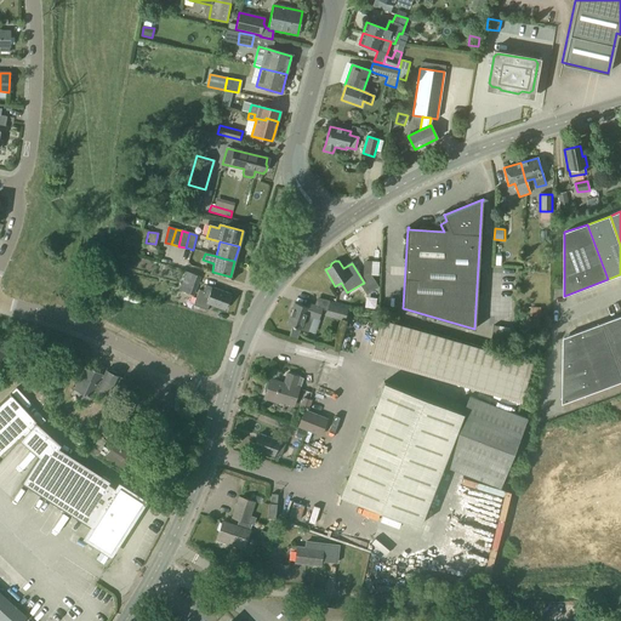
[(200,278),(186,272),(178,290),(194,296),(200,278)]
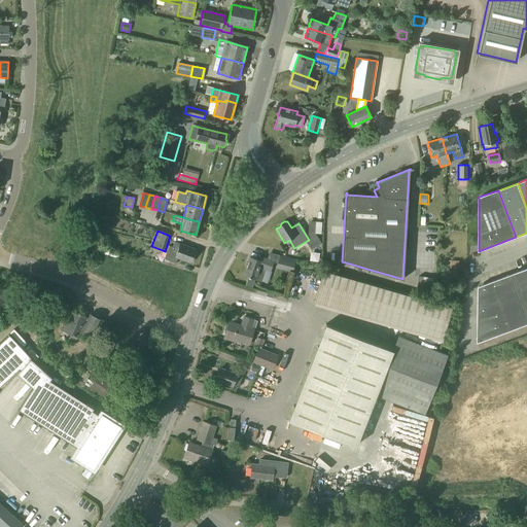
[(309,240),(307,241),(312,249),(321,243),(316,234),(309,240)]
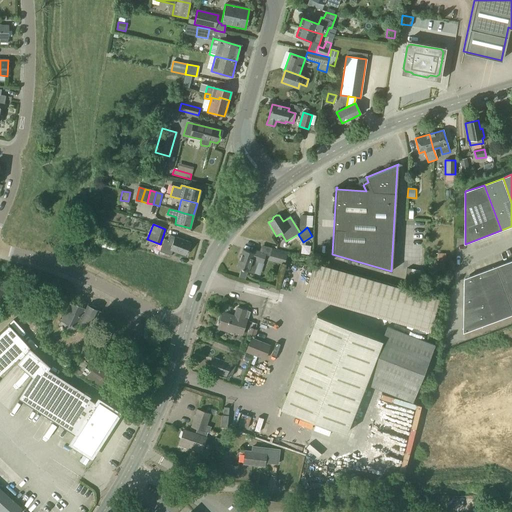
[(159,251),(170,255),(171,252),(185,256),(189,243),(174,238),(169,236),(167,241),(163,239),(159,251)]
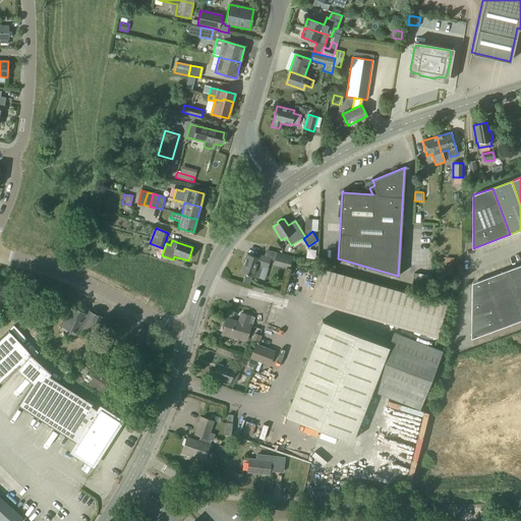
[(97,248),(114,251),(115,245),(98,242),(97,248)]
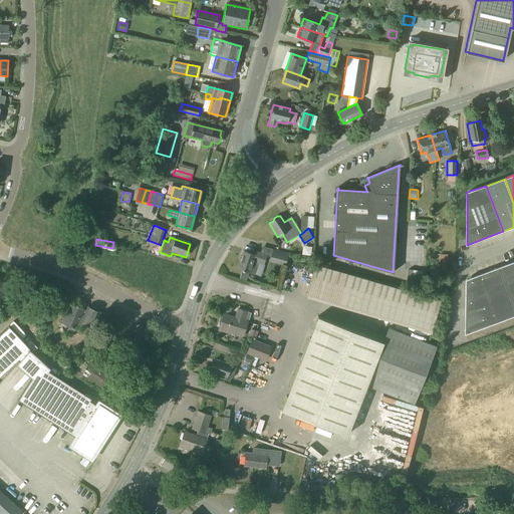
[(304,245),(303,252),(309,253),(311,246),(304,245)]
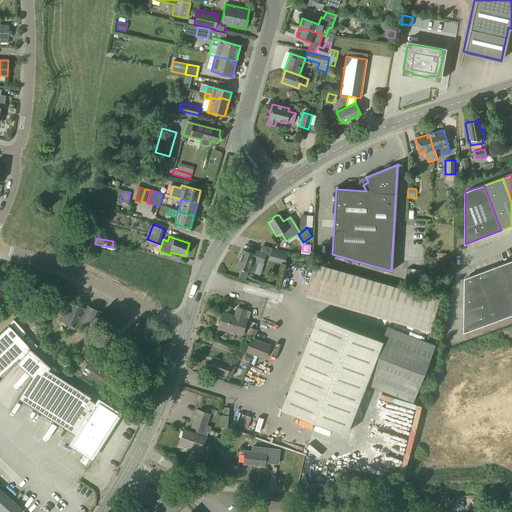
[(267,260),(283,264),(286,253),(271,248),(267,260)]
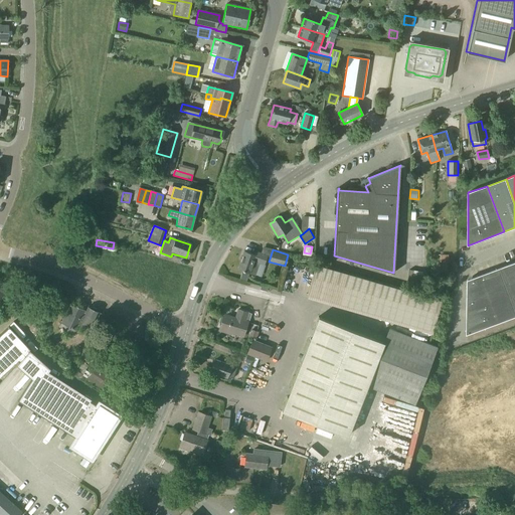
[(255,251),(254,254),(244,251),(237,270),(254,276),(260,264),(264,266),(268,255),(255,251)]
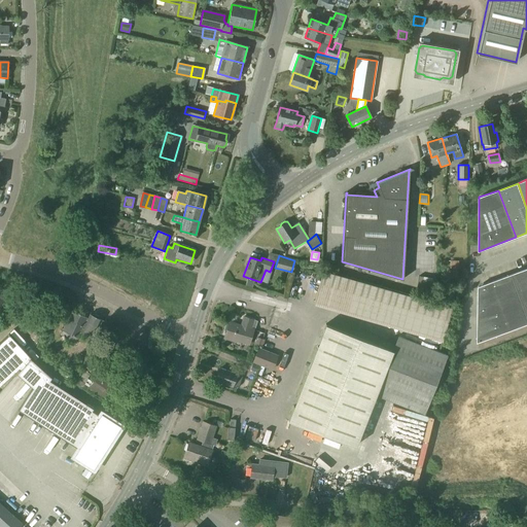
[(526,285),(521,271),(492,281),(511,330),(526,323),(526,285)]
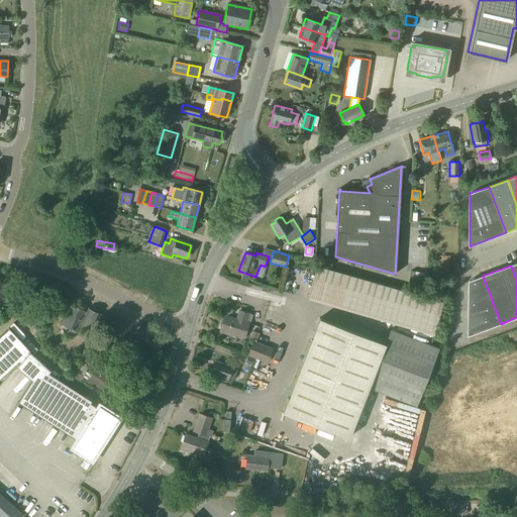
[(501,324),(483,276),(470,281),(469,335),(501,324)]
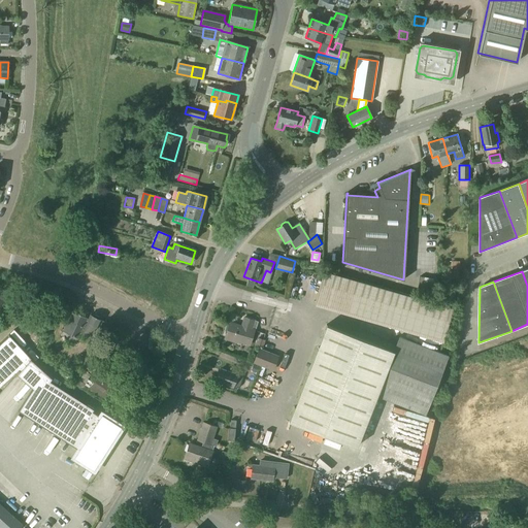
[(62,336),(66,338),(75,343),(80,334),(88,320),(72,311),(61,335),(62,336)]
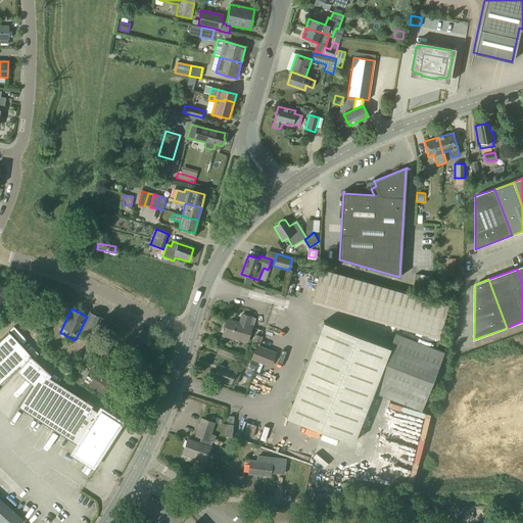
[(89,313),(87,317),(80,331),(95,339),(104,321),(89,313)]
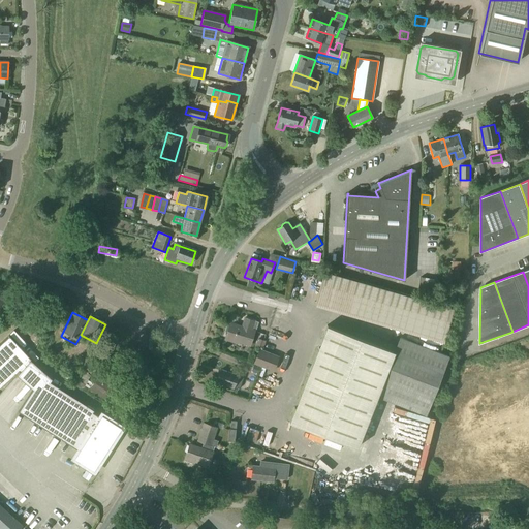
[(225,338),(250,345),(254,332),(255,332),(257,322),(254,321),(244,318),(242,328),(229,323),(225,338)]
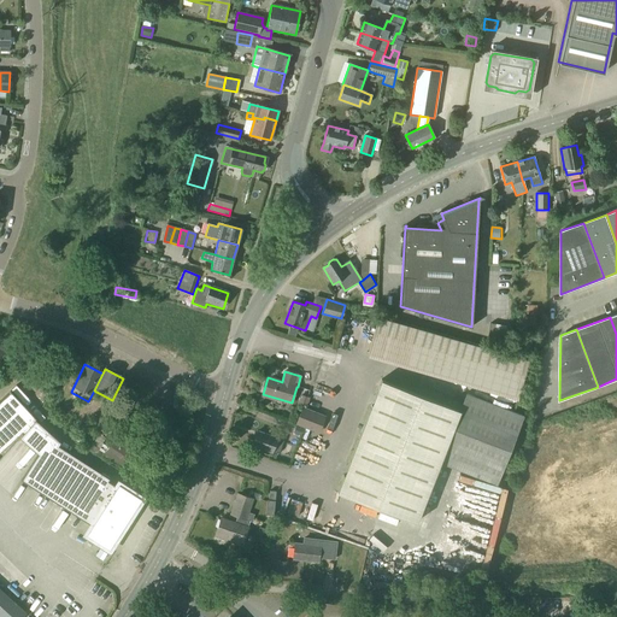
[(363,445),(357,442),(338,492),(416,523),(440,462),(497,485),(523,416),(466,393),(459,410),(381,380),(359,434),(366,436),(363,445)]
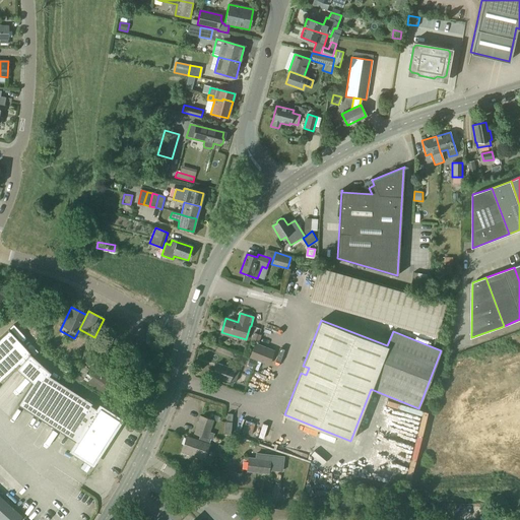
[(0,380),(17,365),(18,365),(27,353),(28,354),(29,352),(9,330),(0,337),(0,380)]
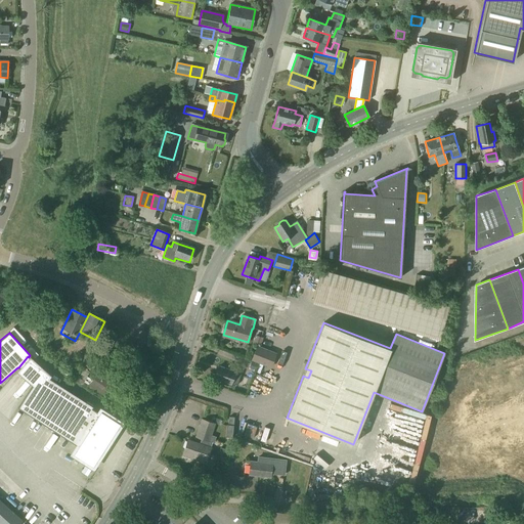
[(260,347),(262,338),(255,336),(252,345),(260,347)]
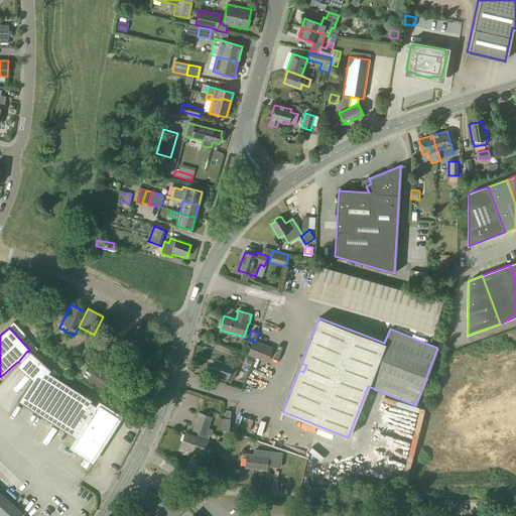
[(253,341),(248,355),(266,362),(271,349),(253,341)]
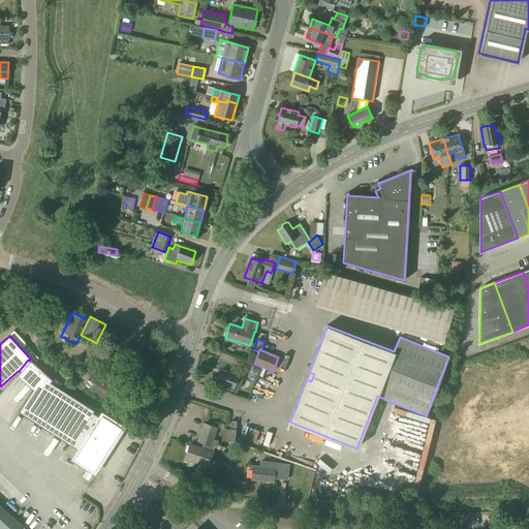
[(79,450),(74,459),(93,471),(100,461),(102,462),(109,454),(105,452),(121,428),(101,415),(99,417),(92,412),(93,410),(48,382),(50,378),(28,360),(18,372),(33,385),(17,412),(79,450)]
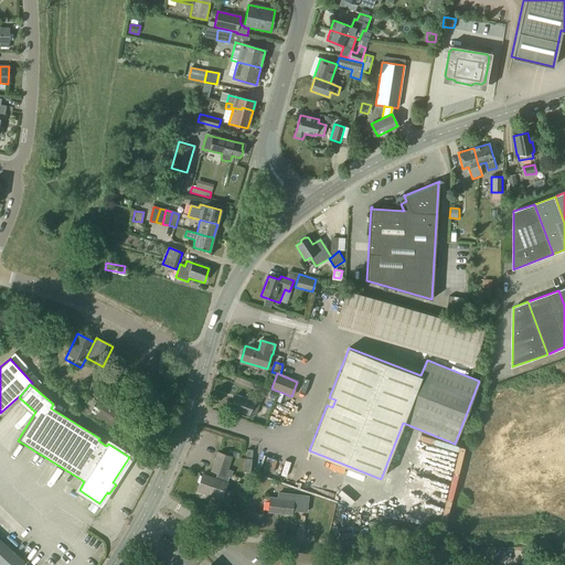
[(232,408),(249,415),(249,414),(255,416),(259,403),(254,402),(254,401),(236,395),(232,408)]
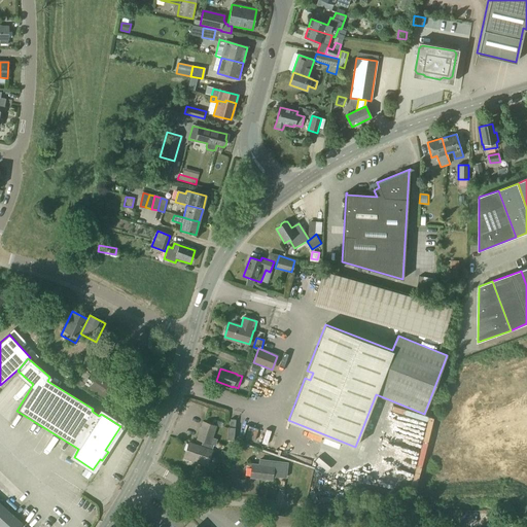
[(89,388),(104,397),(113,385),(98,375),(89,388)]
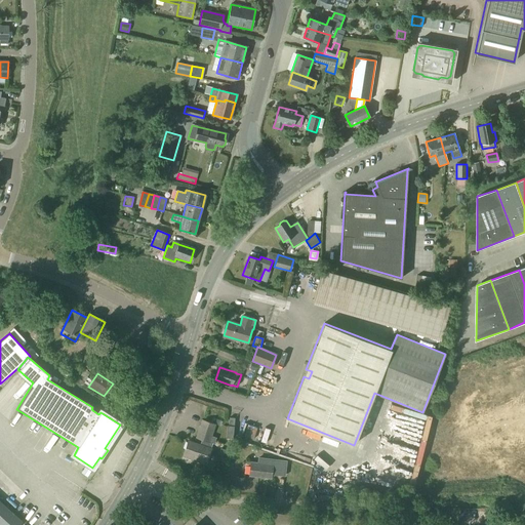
[(199,445),(210,449),(212,443),(209,442),(215,425),(202,420),(196,438),(201,440),(199,445)]
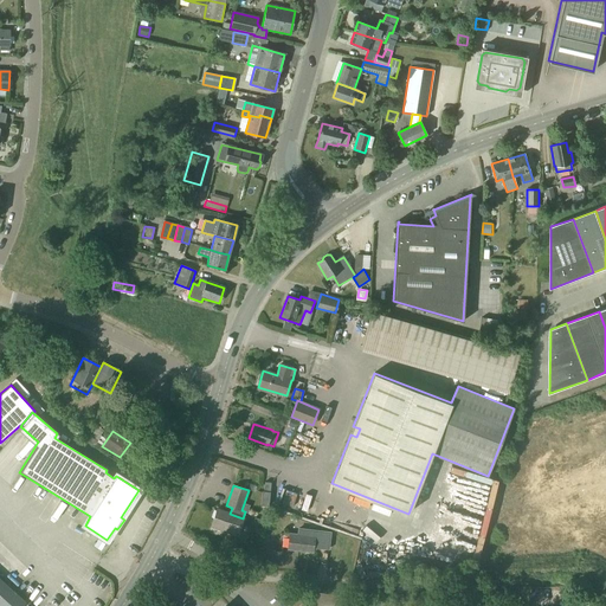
[(244,519),(243,519),(230,514),(217,509),(212,523),(226,528),(225,532),(238,536),(244,519)]
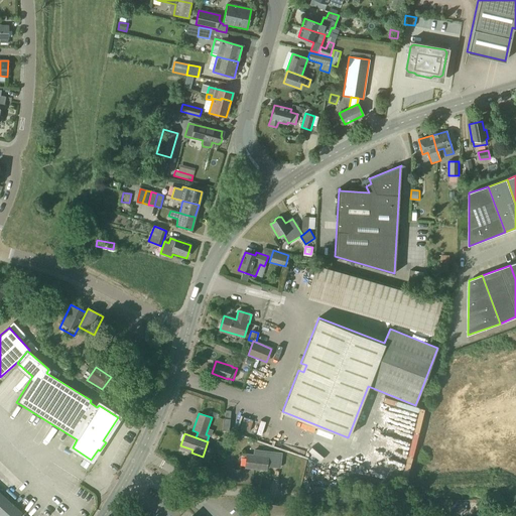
[(382,440),(379,458),(394,461),(395,457),(404,458),(406,441),(399,440),(398,447),(385,445),(385,441),(382,440)]
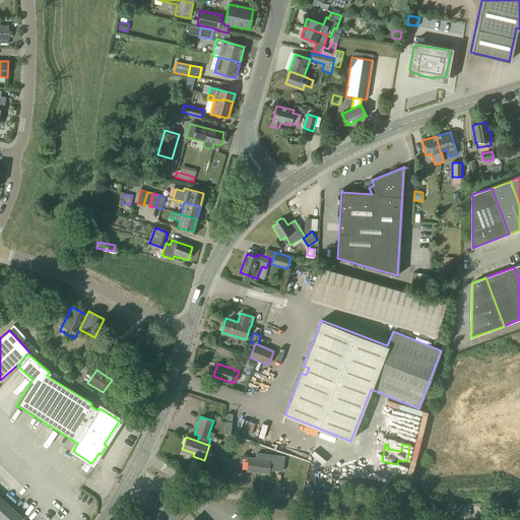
[(247,471),(268,473),(268,468),(281,470),(283,456),(256,453),(256,458),(249,457),(247,471)]
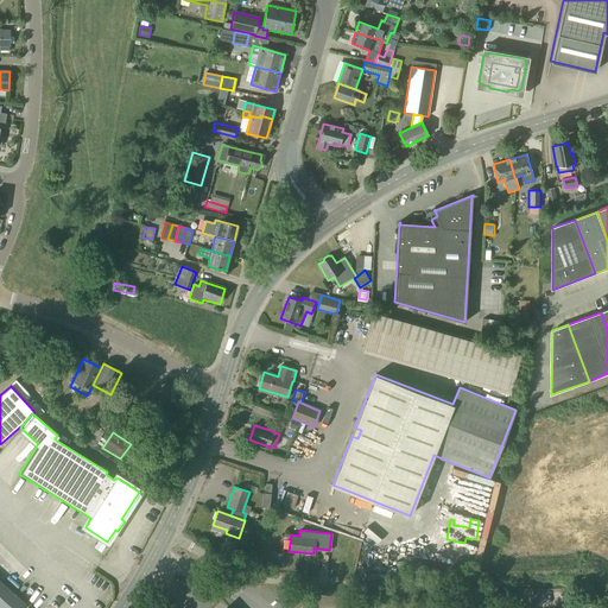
[(448,550),(460,552),(462,544),(449,542),(448,550)]
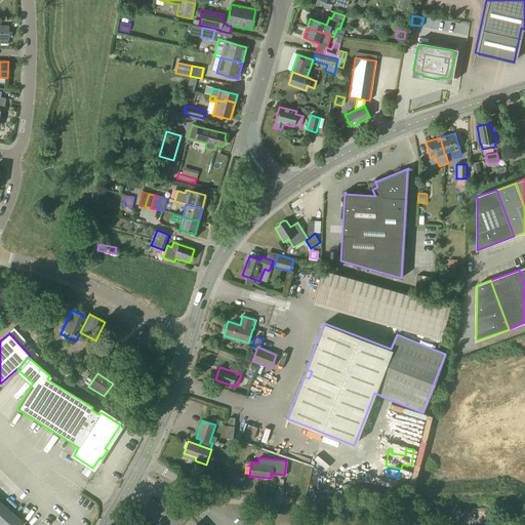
[(0,481),(12,494),(17,489),(6,476),(0,481)]
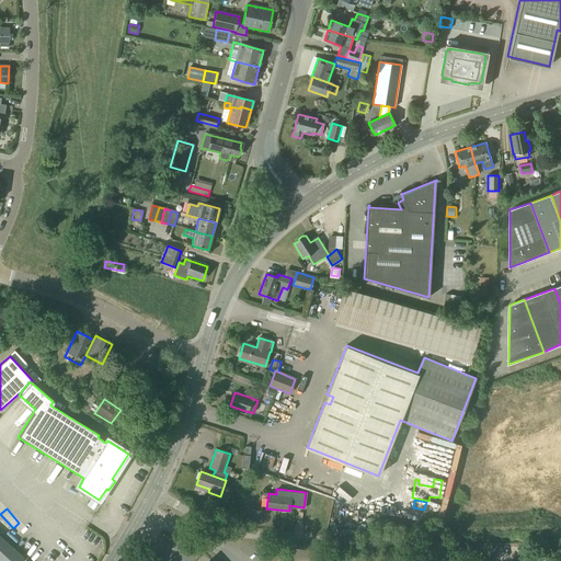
[(0,560),(20,560),(23,558),(0,536),(0,560)]
